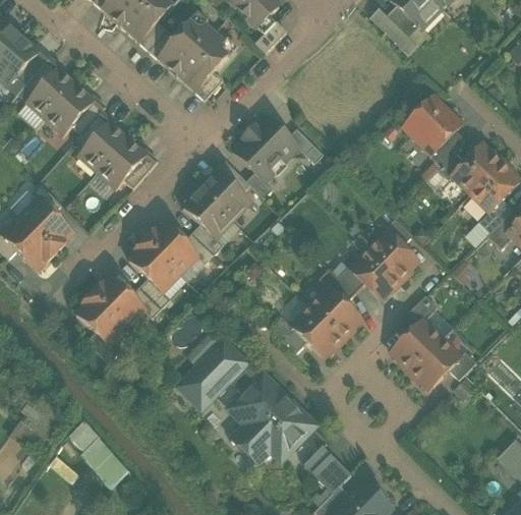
[(92,0),(102,9),(103,8),(102,7),(108,0),(92,0)]
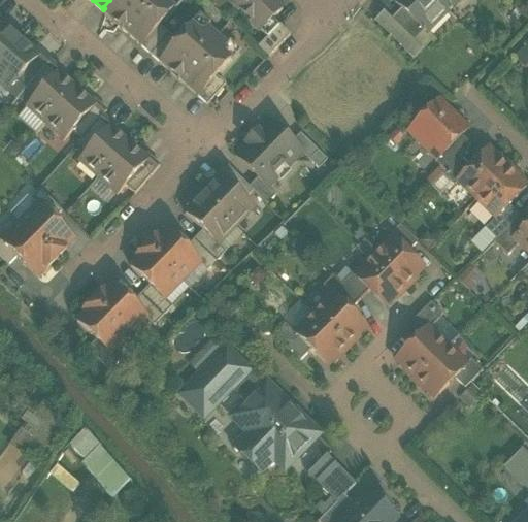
[(140,40),(141,41),(159,22),(177,0),(109,0),(103,7),(104,8),(113,17),(113,18),(122,26),(123,25),(140,40)]
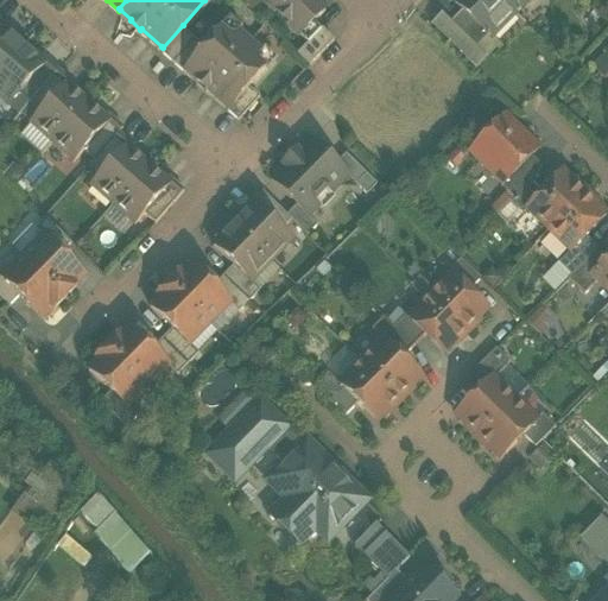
[(267,0),(306,39),(321,26),(312,19),(324,7),(318,0),(267,0)]
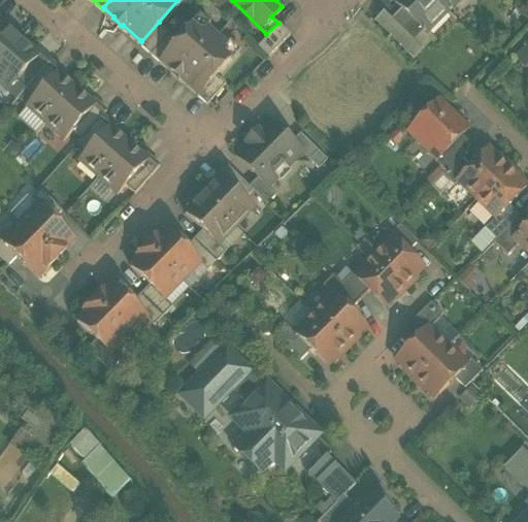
[(401,6),(423,28),(425,31),(447,8),(437,0),(394,0),(401,6)]
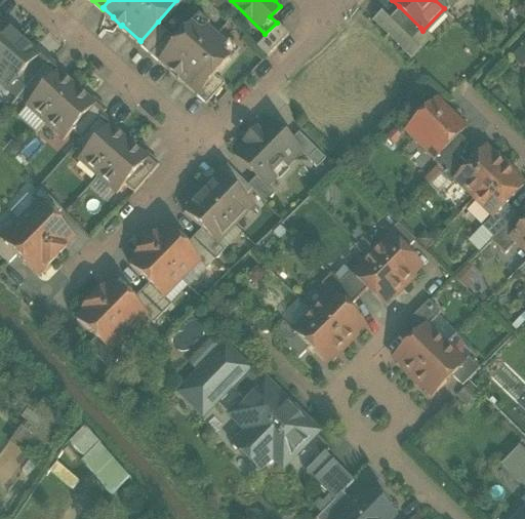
[(435,0),(444,8),(452,0),(435,0)]
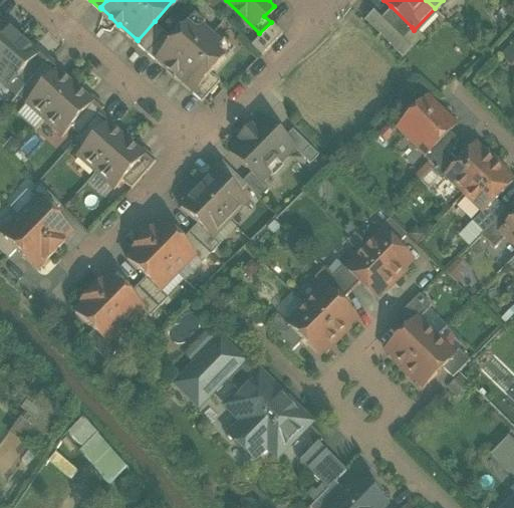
[(391,6),(380,16),(402,37),(412,27),(391,6)]
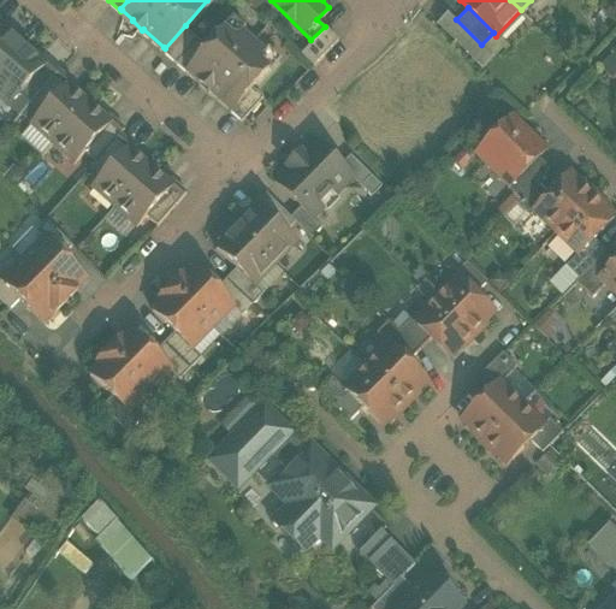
[(456,19),(446,11),(437,21),(472,55),(481,45),(456,19)]
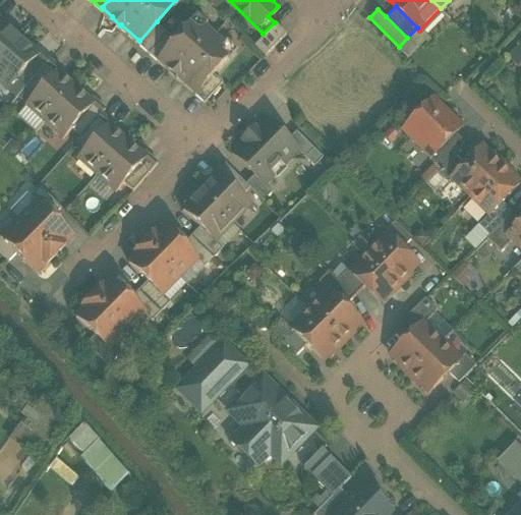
[(177,74),(195,91),(213,71),(234,47),(196,13),(175,38),(158,57),(159,58),(169,66),(168,67),(176,75),(177,74)]
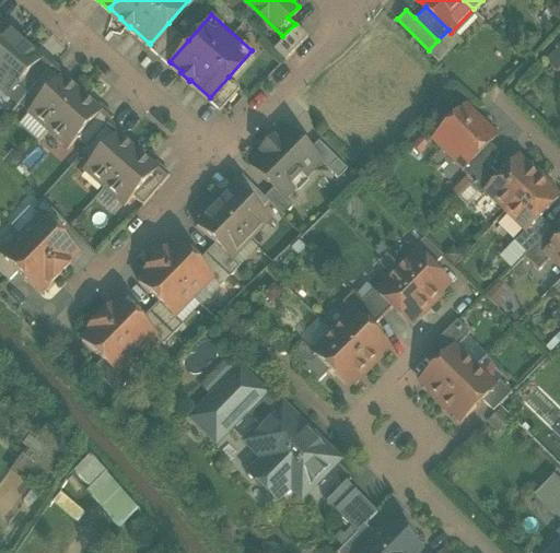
[(0,20),(0,60),(21,37),(4,23),(1,20),(0,20)]
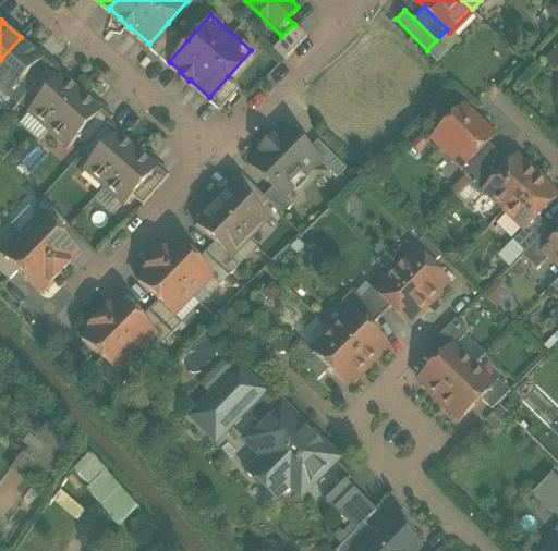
[(158,53),(178,32),(168,23),(149,44),(148,43),(147,44),(158,53)]
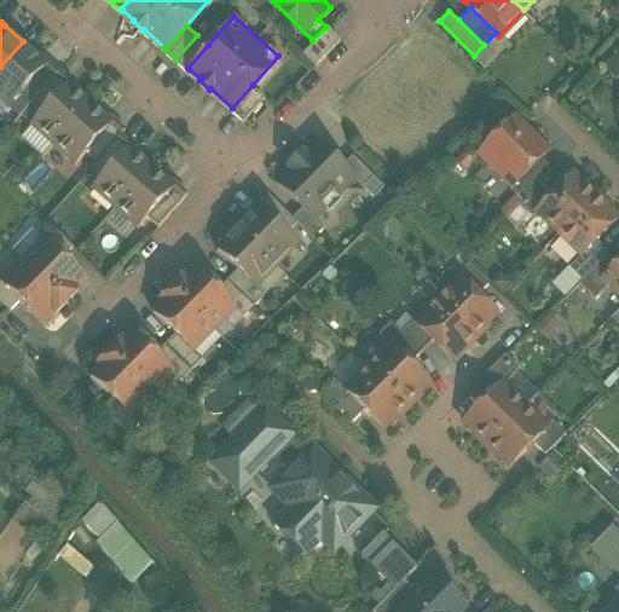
[(312,40),(302,51),(314,63),(340,38),(328,26),(327,27),(312,40)]
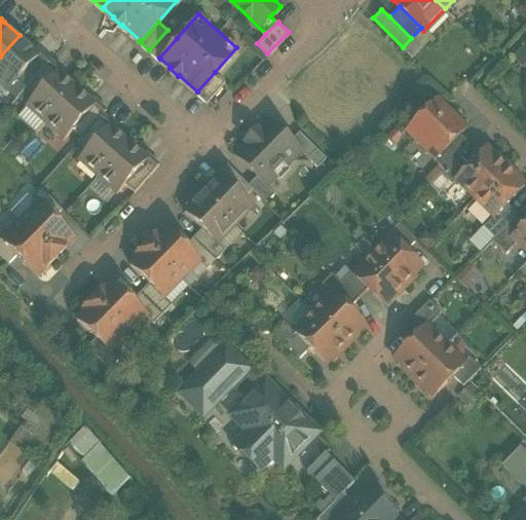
[(177,38),(167,30),(149,50),(159,60),(160,59),(159,58),(177,38)]
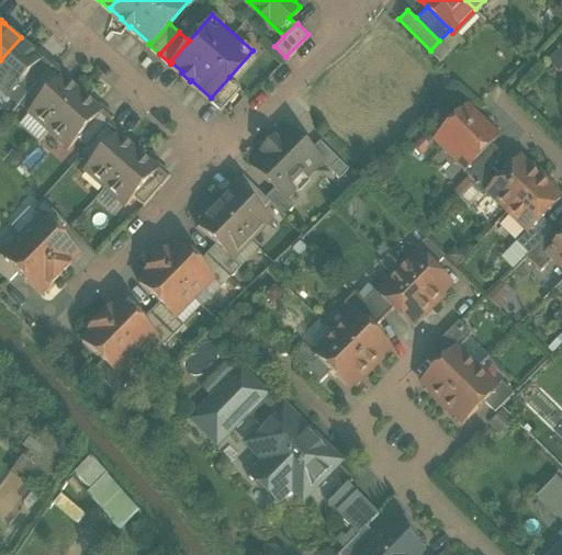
[(21,37),(0,60),(0,85),(8,92),(18,81),(41,55),(36,52),(21,37)]
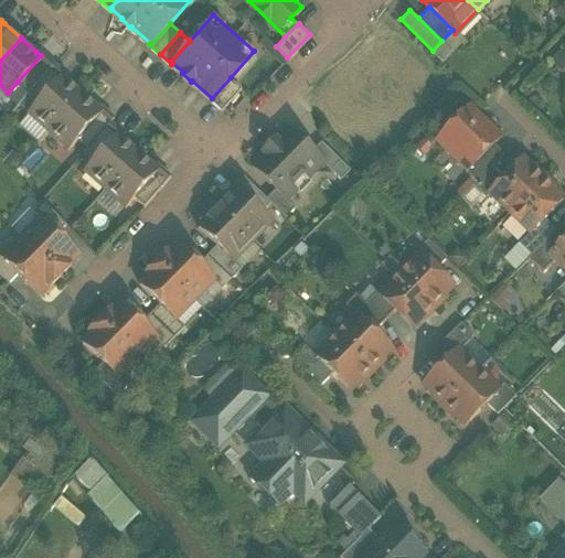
[(28,90),(54,61),(40,49),(36,52),(41,55),(18,82),(28,90)]
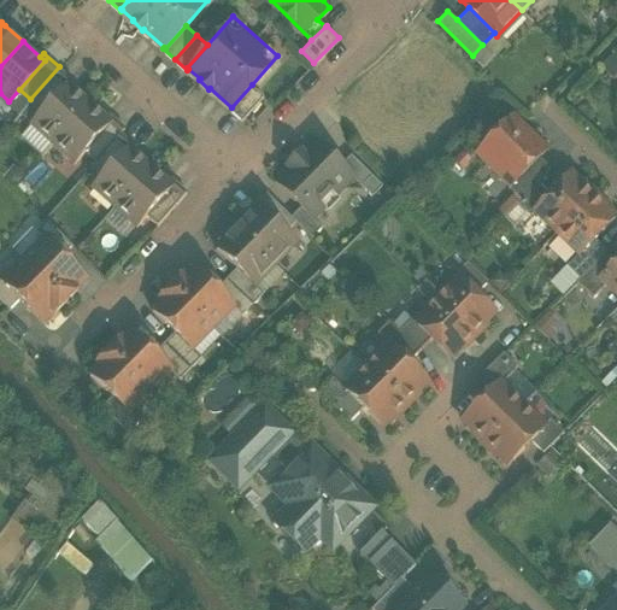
[(75,80),(59,66),(30,99),(41,109),(66,80),(71,84),(75,80)]
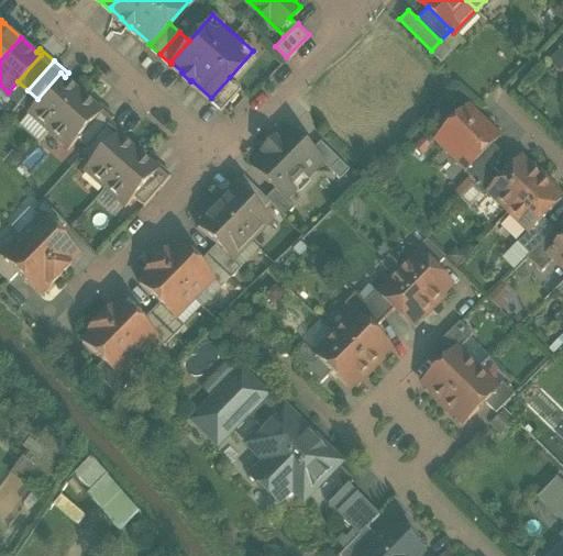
[(65,77),(61,73),(37,99),(28,110),(47,128),(80,90),(65,77)]
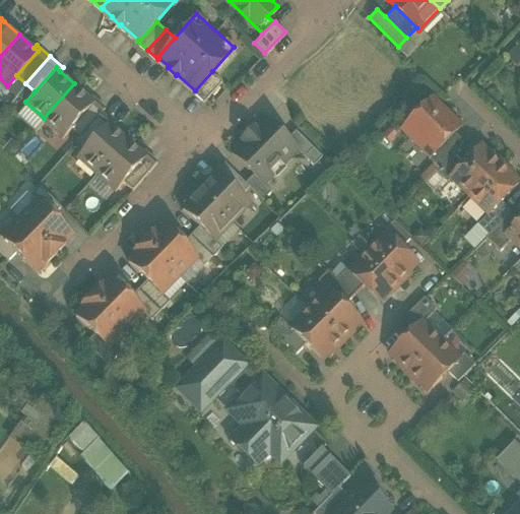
[(212,71),(195,90),(194,91),(203,100),(221,79),(212,71)]
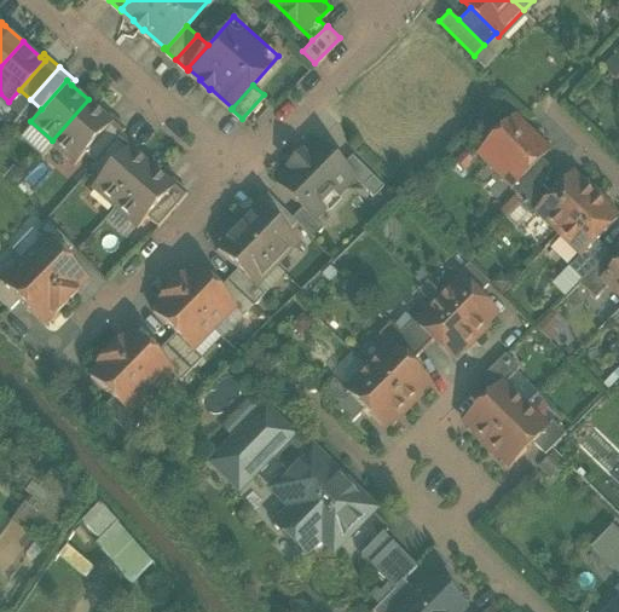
[(106,115),(88,99),(52,140),(75,160),(85,149),(110,120),(106,115)]
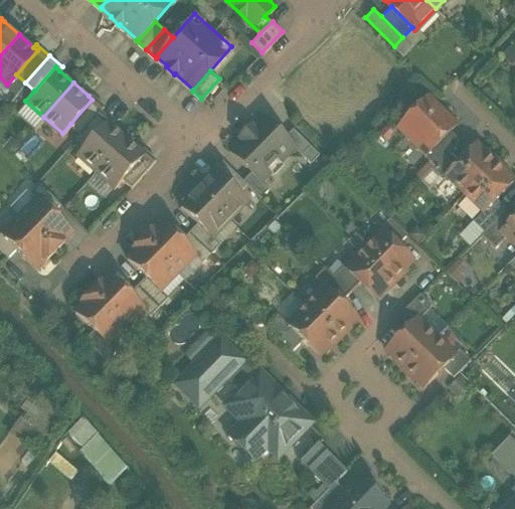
[(104,105),(91,93),(89,96),(92,100),(70,124),(79,132),(100,109),(104,105)]
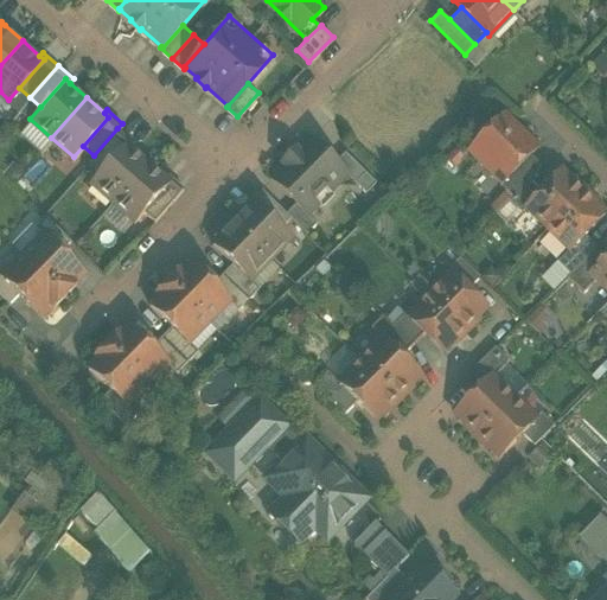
[(536,145),(504,114),(470,150),(500,180),(502,180),(530,152),(536,145)]
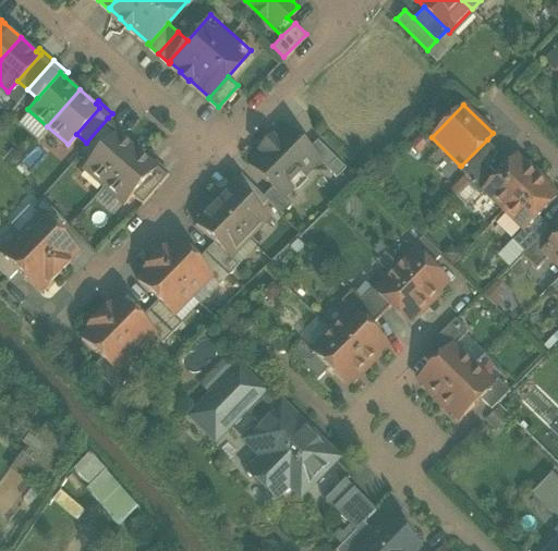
[(122,130),(108,118),(86,143),(82,147),(92,156),(114,130),(119,133),(122,130)]
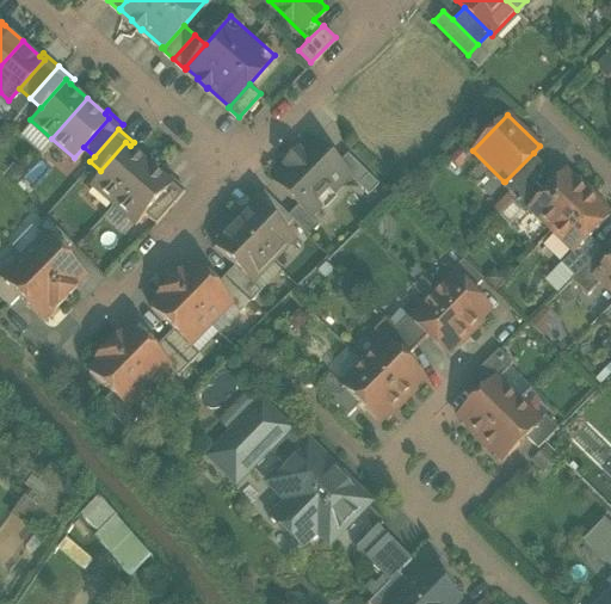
[(297,202),(309,214),(350,173),(337,160),(312,136),(298,149),(297,148),(283,162),(284,164),(272,177),(297,202)]
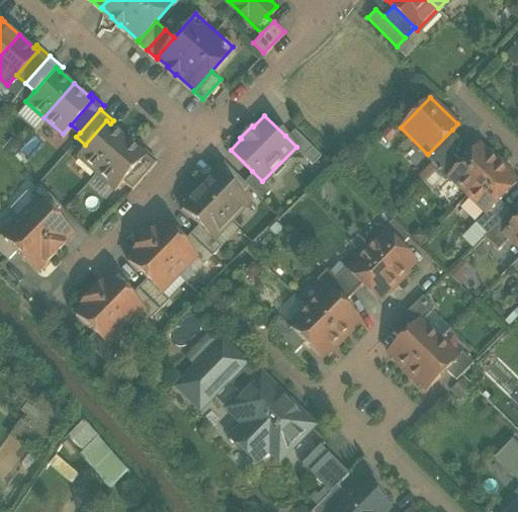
[(95,171),(125,138),(110,123),(106,120),(85,145),(77,154),(95,171)]
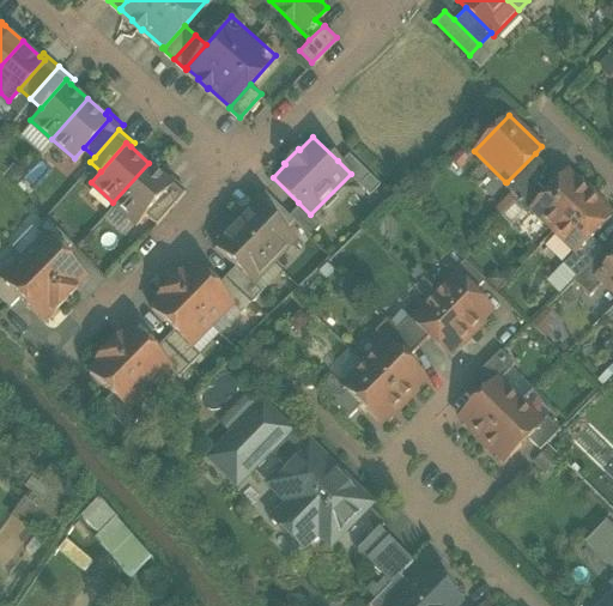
[(349,151),(338,161),(351,174),(369,192),(380,181),(349,151)]
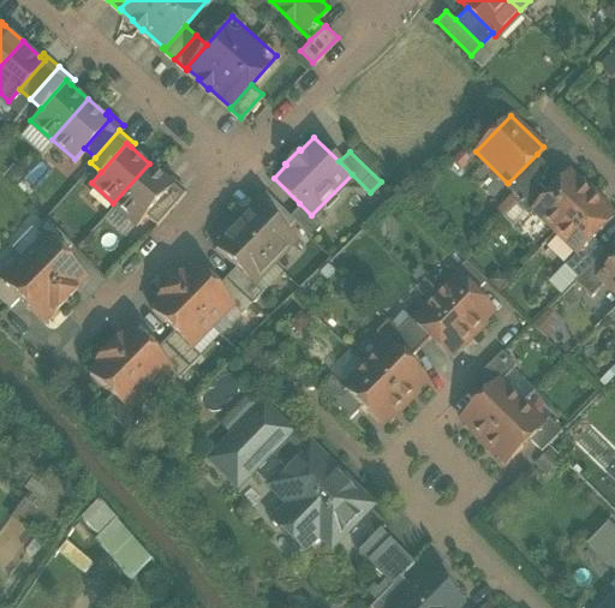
[(535,180),(549,166),(537,154),(508,183),(507,183),(506,185),(512,190),(495,208),(502,214),(515,200),(535,180)]
